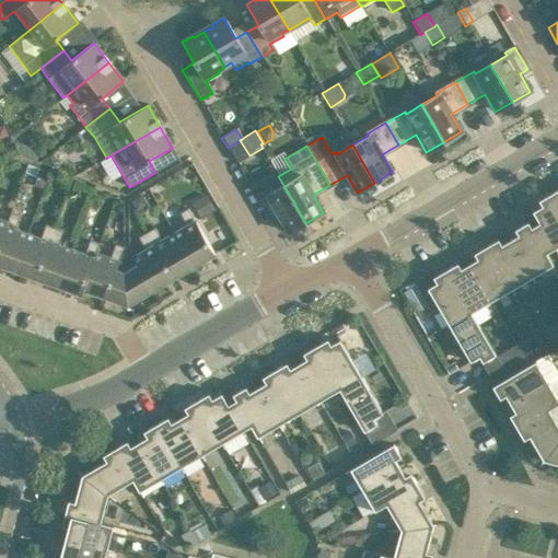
[(34,167),(26,165),(24,172),(24,173),(32,176),(35,177),(38,170),(34,167)]
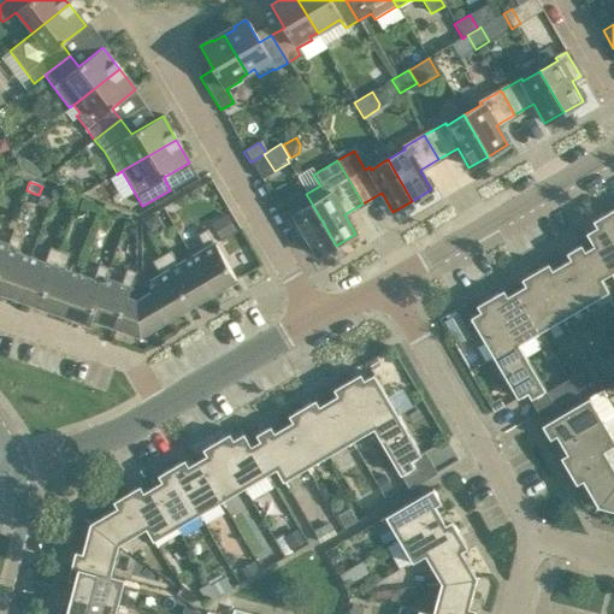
[(92,188),(81,194),(96,201),(92,188)]
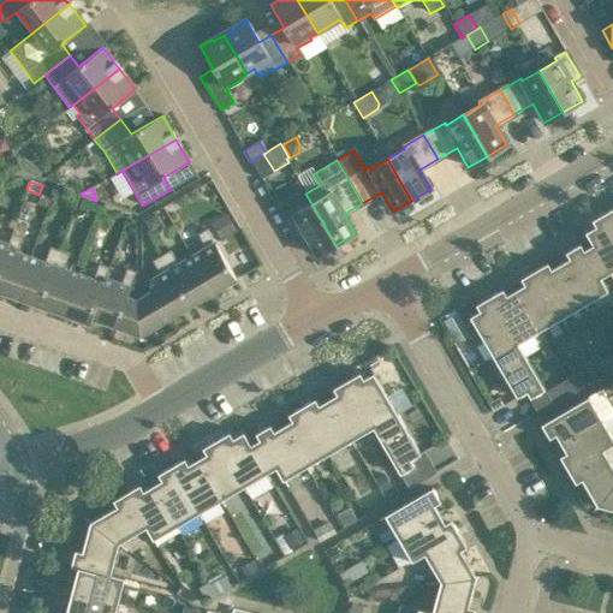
[(292,210),(283,216),(297,242),(304,237),(316,256),(335,245),(311,203),(295,213),(292,210)]
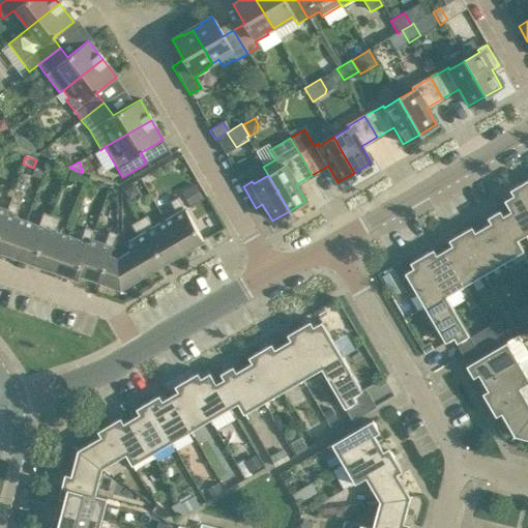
[(186,204),(201,197),(194,182),(179,189),(186,204)]
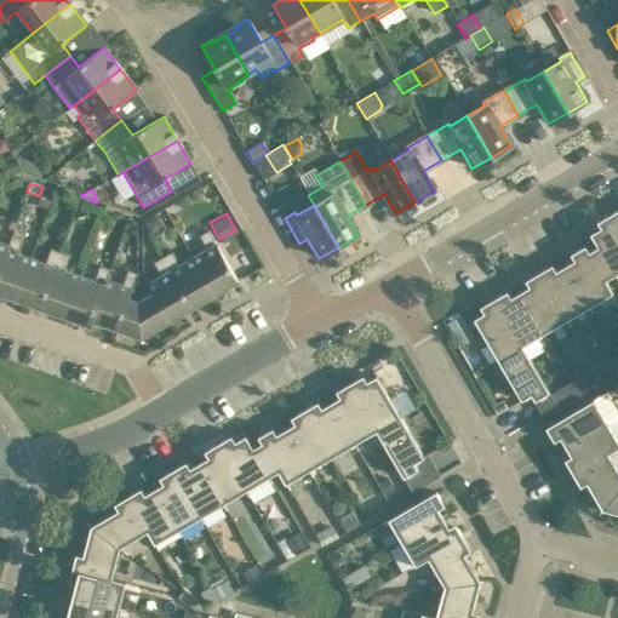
[(614,276),(617,274),(617,233),(608,216),(595,223),(599,229),(589,235),(613,278),(614,276)]
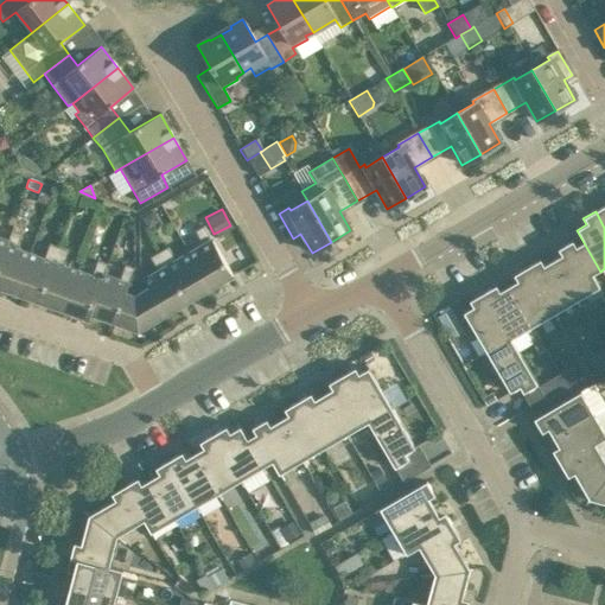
[(153,225),(154,218),(151,214),(141,220),(147,229),(153,225)]
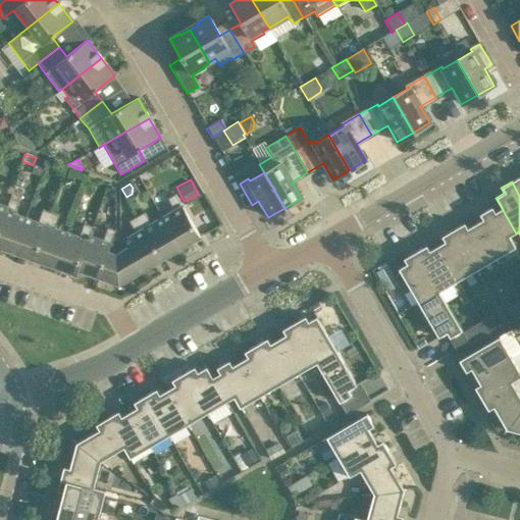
[(173,211),(163,216),(182,248),(199,238),(174,195),(166,199),(173,211)]
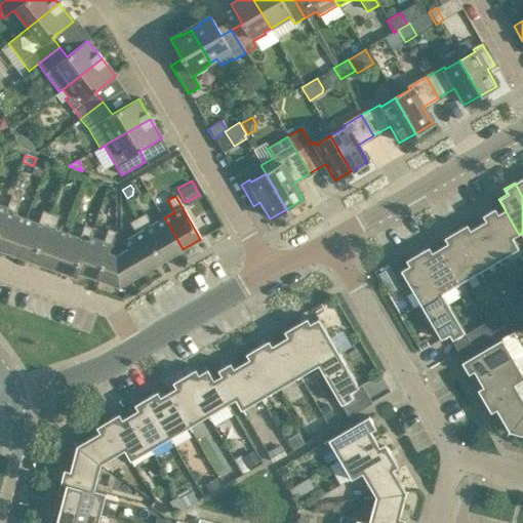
[(0,249),(13,253),(25,219),(12,215),(17,203),(9,200),(5,208),(0,224),(0,249)]
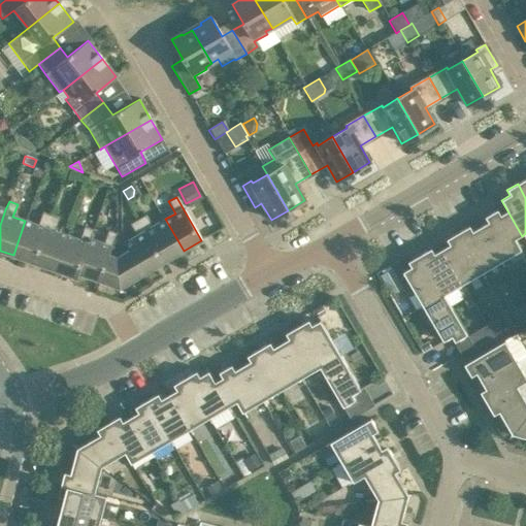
[(484,218),(487,223),(481,227),(500,262),(506,259),(520,251),(514,240),(496,210),(484,218)]
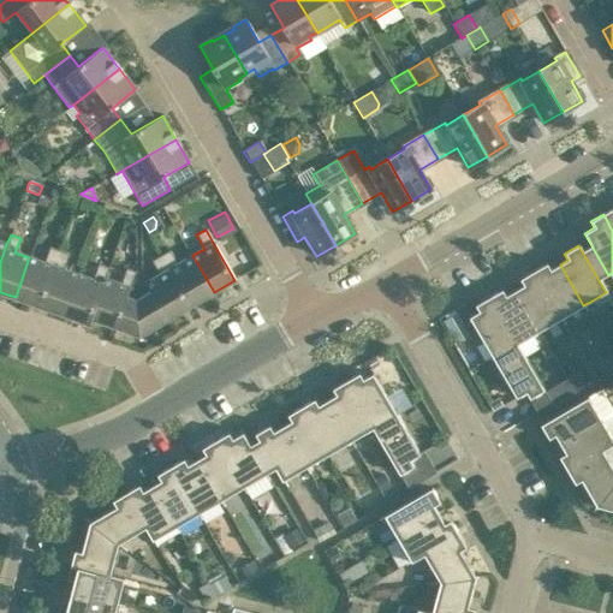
[(16,297),(39,305),(59,251),(48,248),(43,262),(29,257),(16,297)]
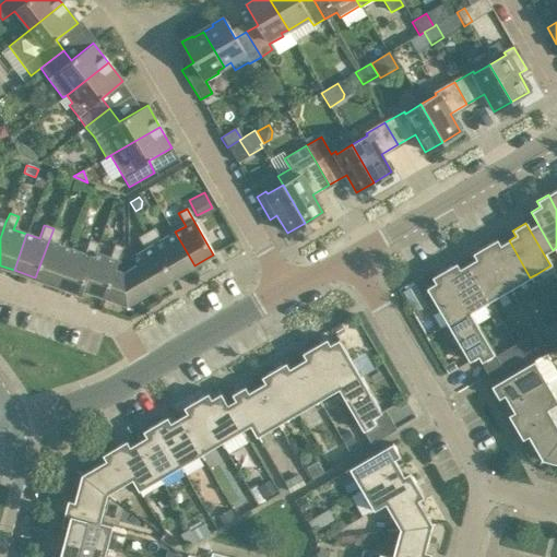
[(62,232),(54,228),(35,277),(58,286),(71,249),(57,245),(62,232)]
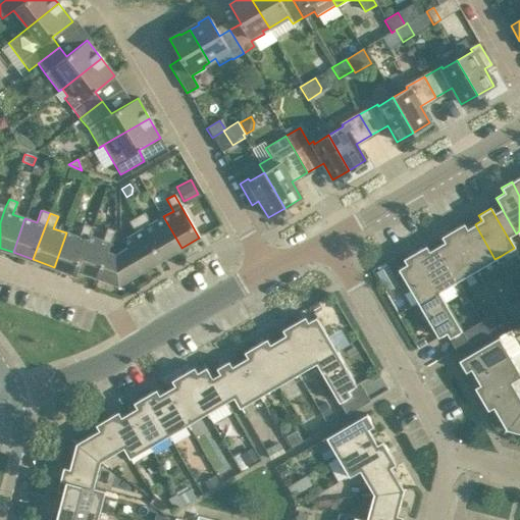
[(160,260),(182,248),(163,216),(150,224),(143,213),(136,217),(160,260)]
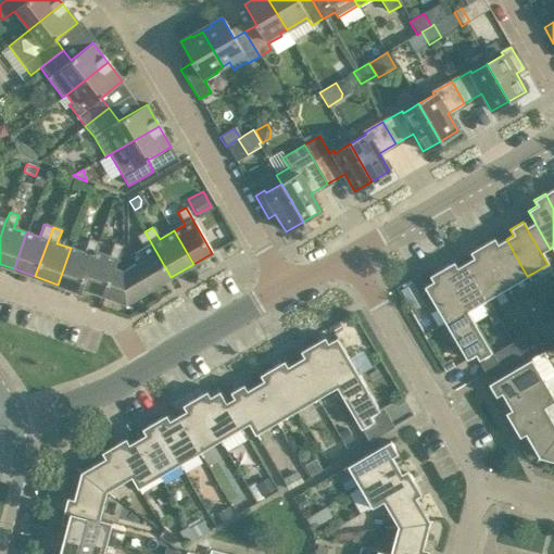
[(130,256),(135,264),(150,289),(171,277),(145,231),(136,236),(143,249),(130,256)]
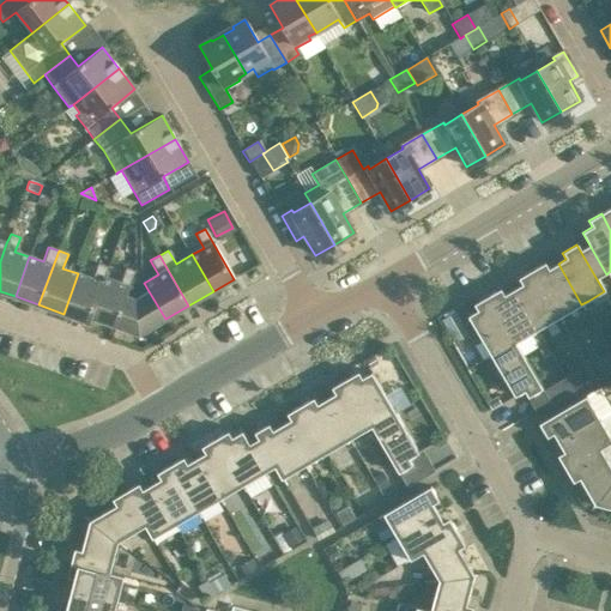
[(540,265),(532,271),(558,318),(581,304),(558,264),(548,270),(544,262),(540,265)]
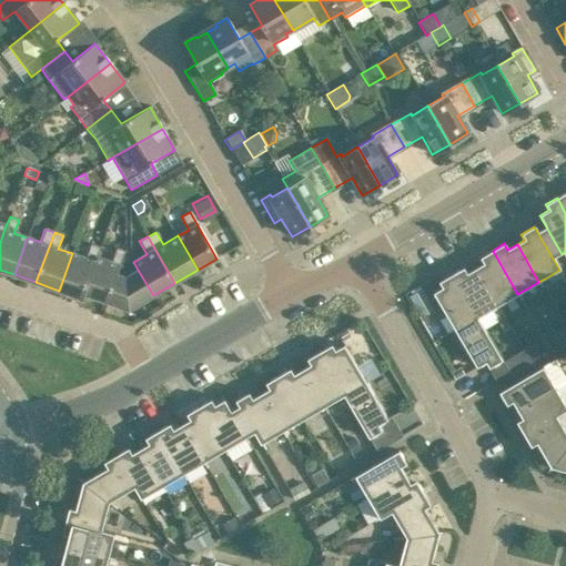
[(84,294),(95,258),(99,248),(90,244),(86,259),(72,253),(59,291),(82,299),(84,294)]
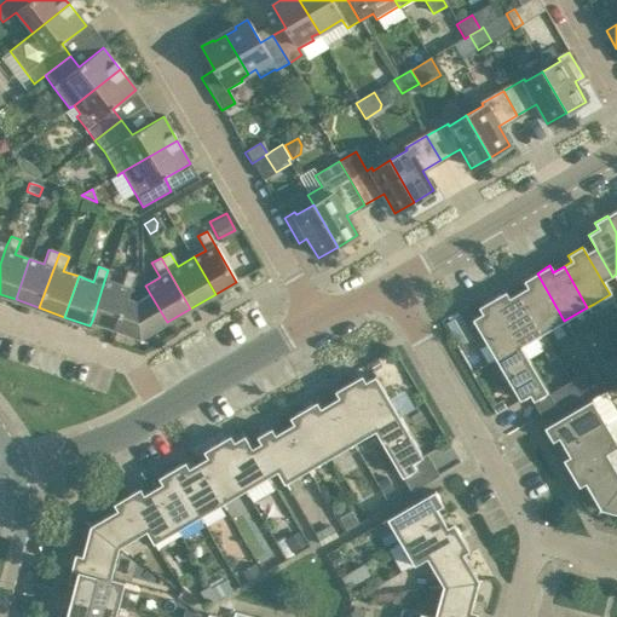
[(104,281),(92,321),(116,330),(127,299),(136,275),(126,271),(121,286),(104,281)]
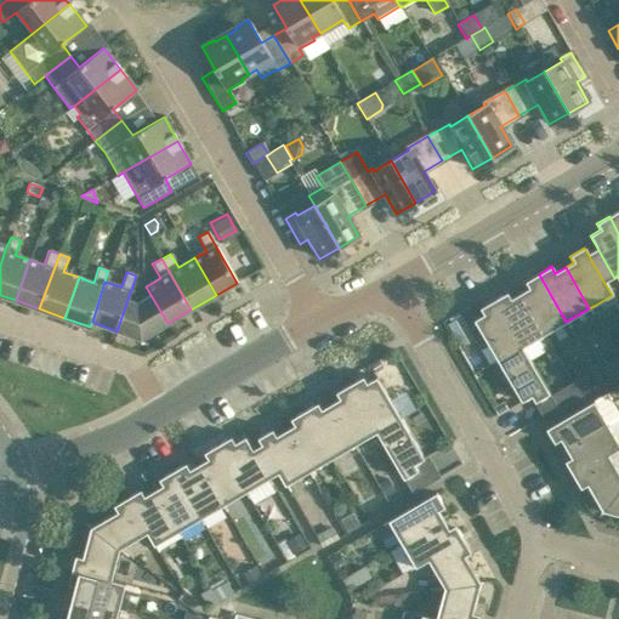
[(543,335),(566,322),(539,274),(524,282),(528,289),(520,294),(543,335)]
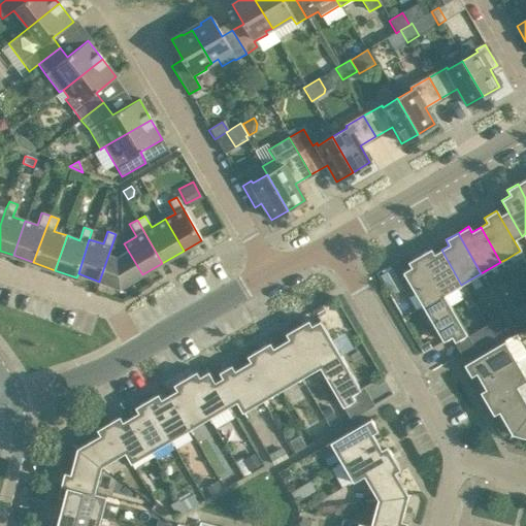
[(419,256),(441,296),(442,296),(449,306),(467,295),(461,285),(441,250),(433,254),(430,249),(427,251),(419,256)]
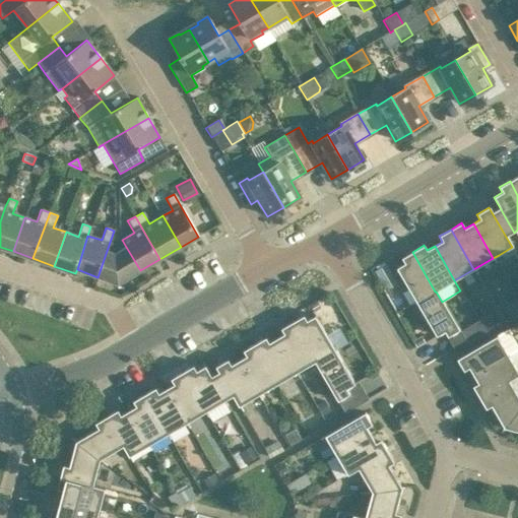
[(117,283),(140,270),(126,247),(115,254),(114,253),(107,251),(98,277),(117,283)]
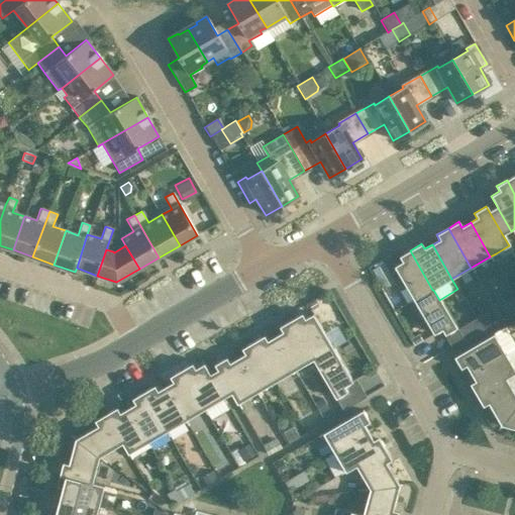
[(432,290),(410,250),(399,256),(402,262),(394,267),(413,301),(432,290)]
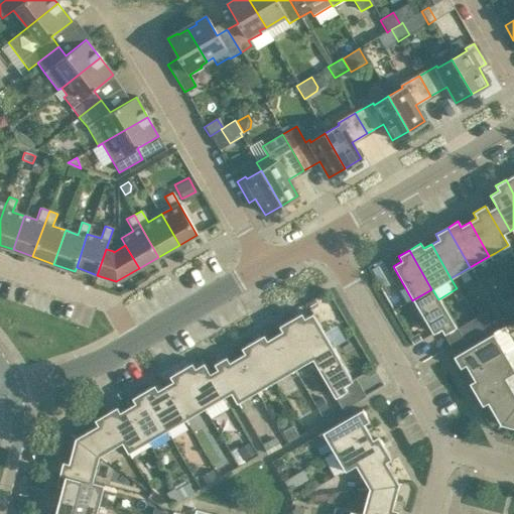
[(463,297),(458,288),(452,292),(457,300),(463,297)]
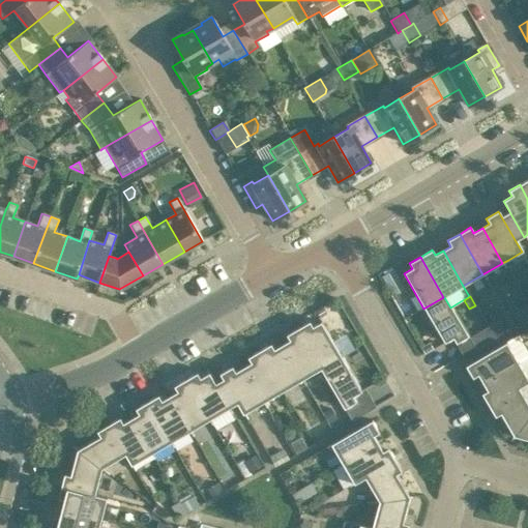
[(444,343),(452,339),(462,355),(475,349),(468,336),(467,336),(450,308),(444,297),(443,297),(423,309),(444,343)]
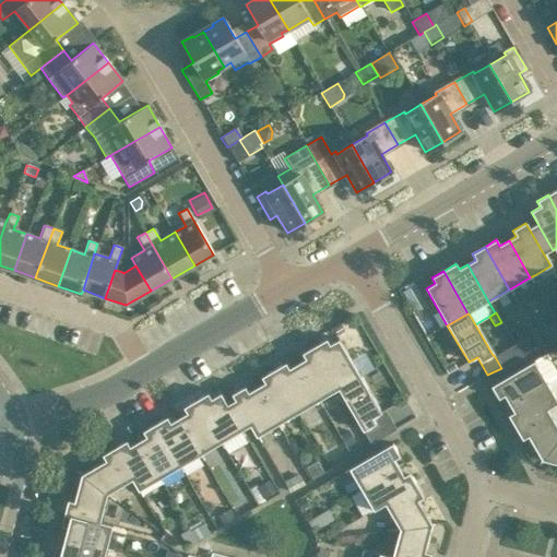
[(547,343),(556,336),(556,324),(556,323),(541,331),(546,342),(547,343)]
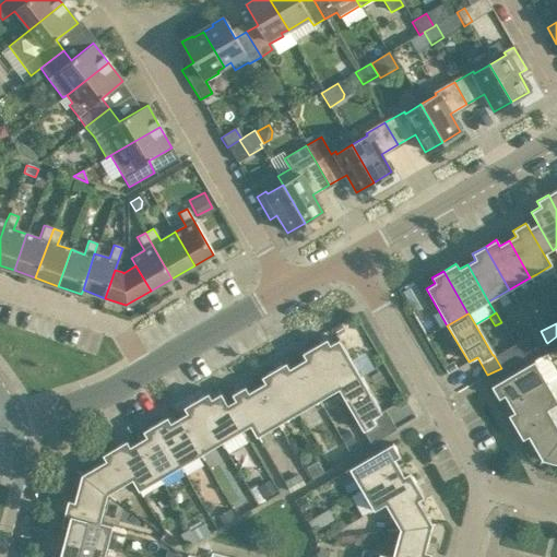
[(340,326),(332,330),(336,338),(344,332),(340,326)]
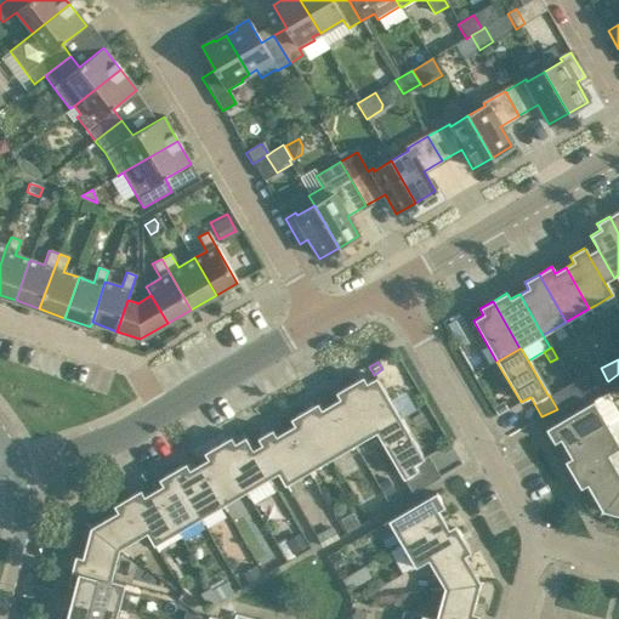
[(583,373),(569,380),(579,396),(583,393),(592,388),(583,373)]
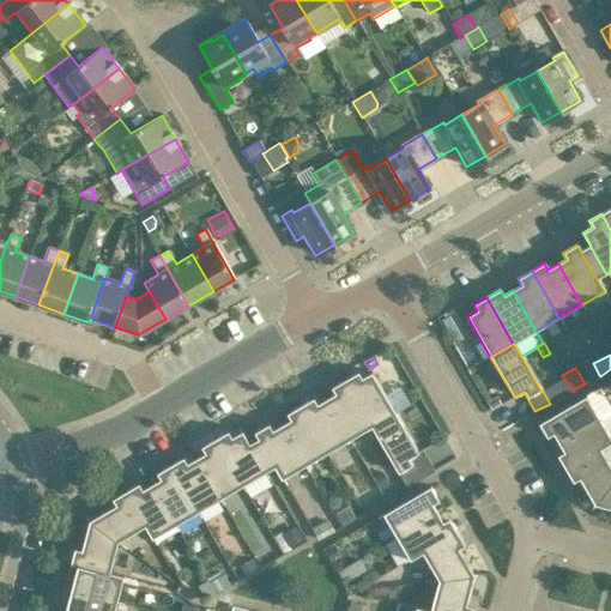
[(354,375),(344,380),(373,427),(394,413),(370,373),(361,379),(357,373),(354,375)]
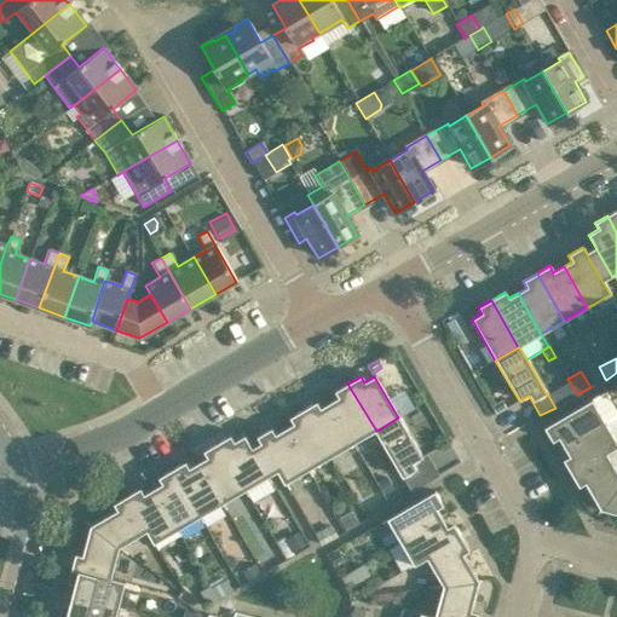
[(328,403),(353,445),(375,432),(376,431),(347,384),(334,392),(338,398),(328,403)]
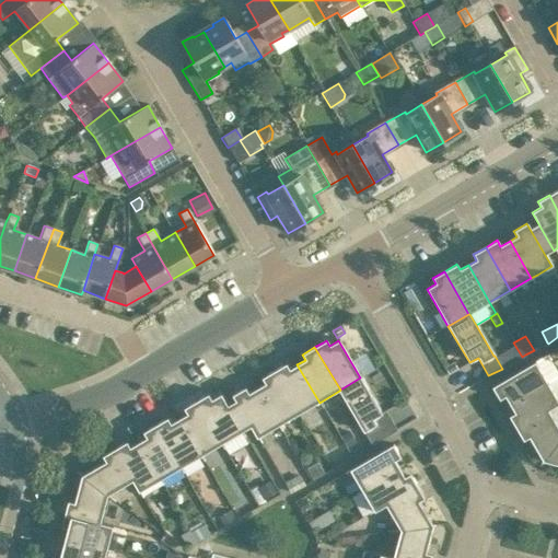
[(557,374),(547,356),(533,363),(491,387),(499,400),(504,397),(509,405),(546,383),(557,375),(557,374)]
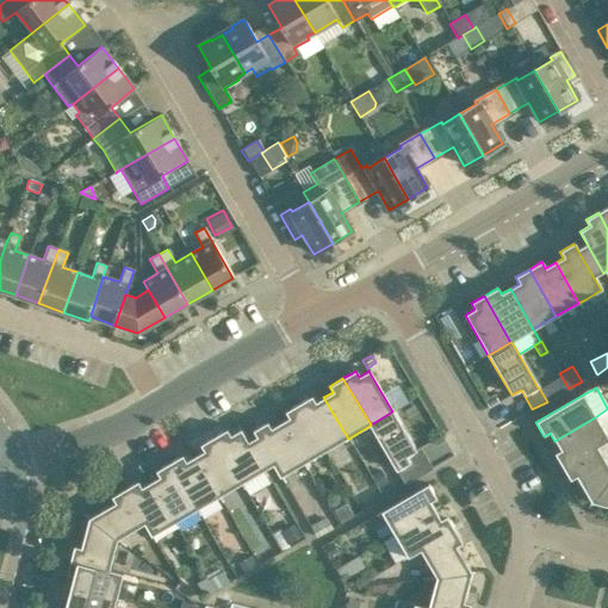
[(492,395),(483,401),(488,408),(497,403),(492,395)]
